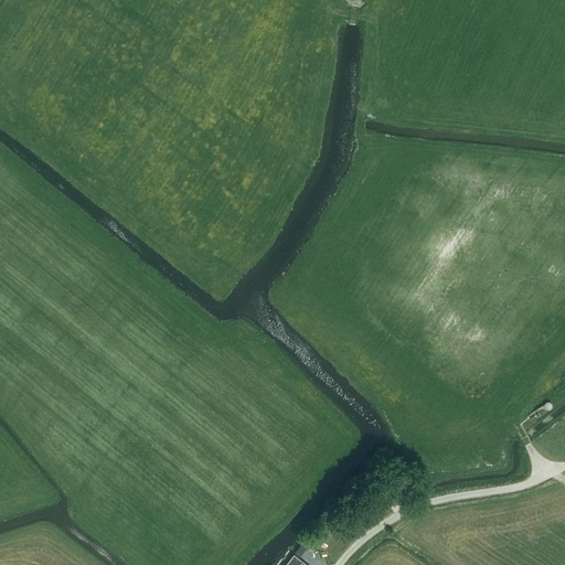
[(361,500),(356,496),(354,498),(352,497),(350,499),(356,505),(361,500)]
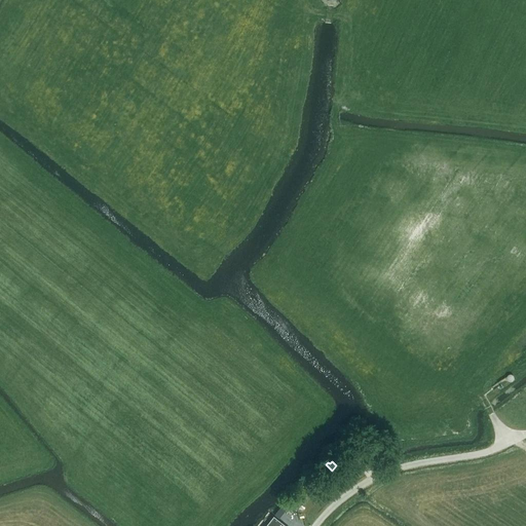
[(323,467),(321,470),(322,471),(320,473),(325,478),(329,473),(323,467)]
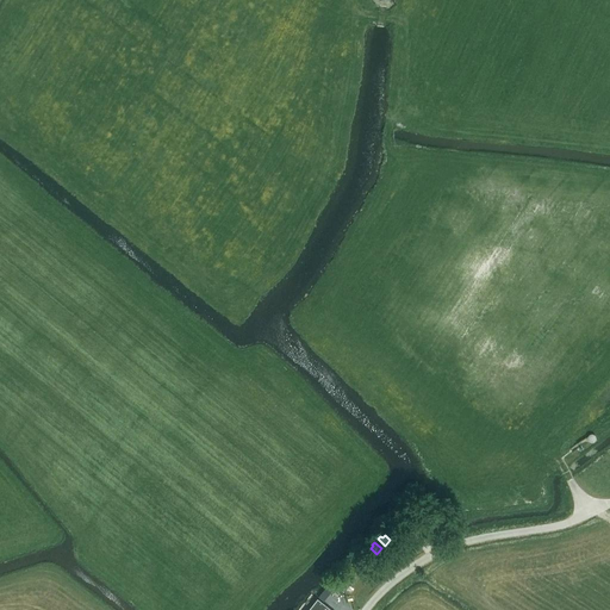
[(323,591),(318,597),(323,601),(328,596),(323,591)]
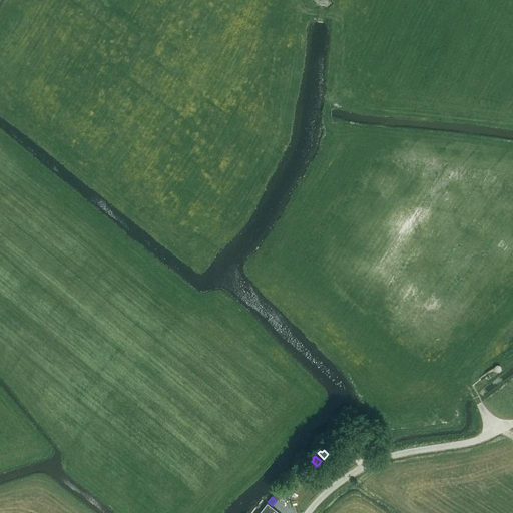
[(261,510),(262,510),(259,512),(278,512),(266,504),(261,510)]
